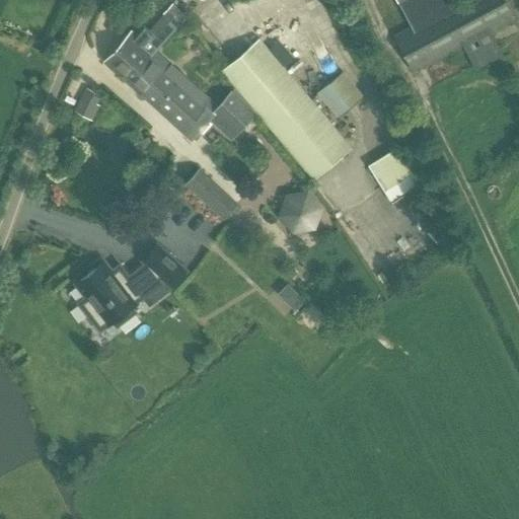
[(503,55),(491,32),(514,19),(503,0),(461,0),(459,2),(457,0),(406,0),(398,4),(411,26),(394,35),(413,73),(462,47),(475,70),(503,55)]
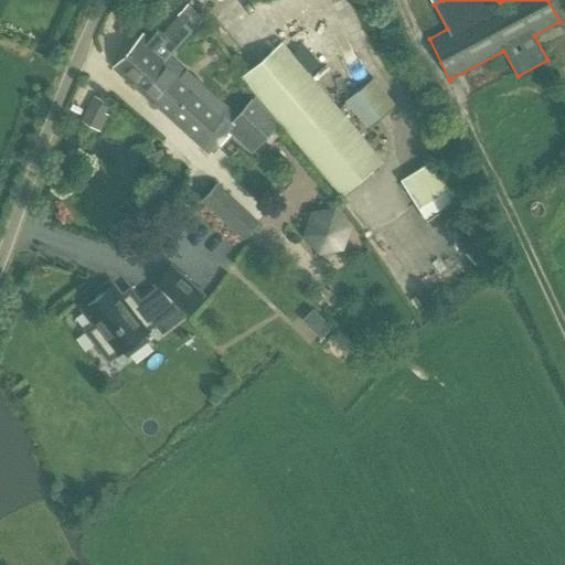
[(168,56),(193,28),(192,27),(201,17),(185,4),(177,14),(185,21),(168,42),(156,32),(149,40),(142,34),(114,67),(139,91),(151,77),(153,74),(168,56)]
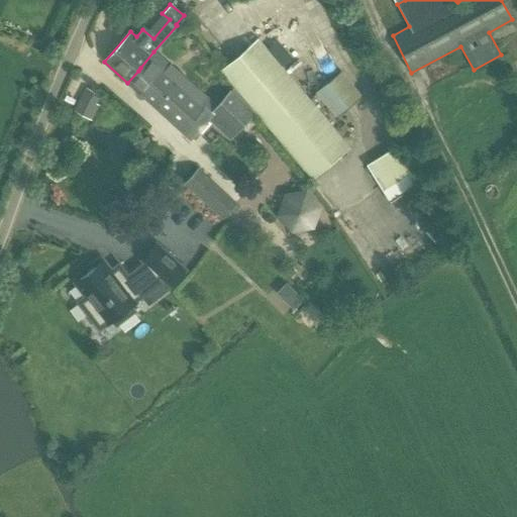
[(311,180),(349,147),(257,38),(220,71),(234,88),(253,113),(311,180)]
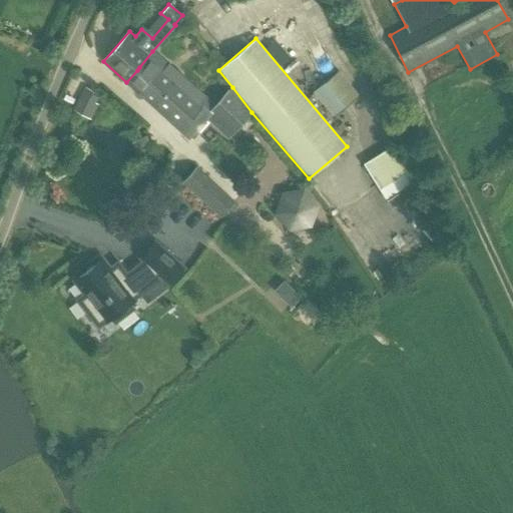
[(215,106),(152,51),(139,67),(137,70),(126,82),(187,136),(204,117),(226,138),(232,132),(251,112),(232,87),(215,106)]
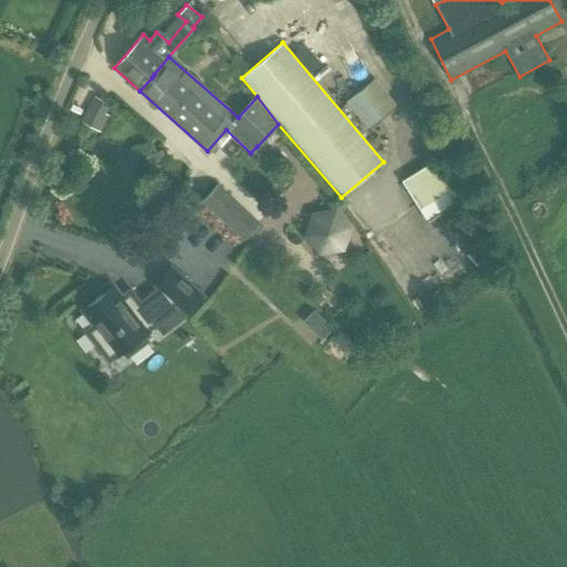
[(369,129),(395,106),(373,79),(346,102),(369,129)]
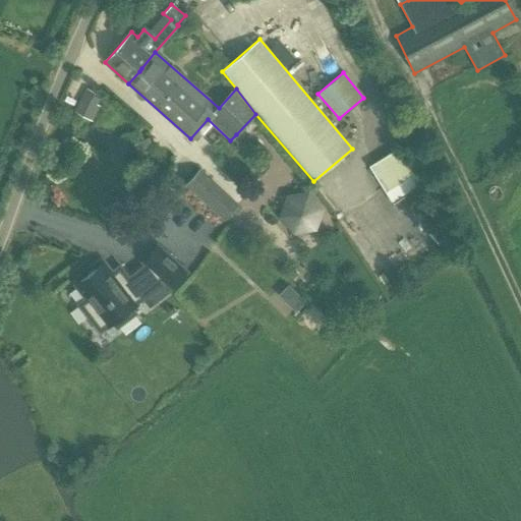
[(77,112),(89,117),(99,96),(89,91),(77,112)]
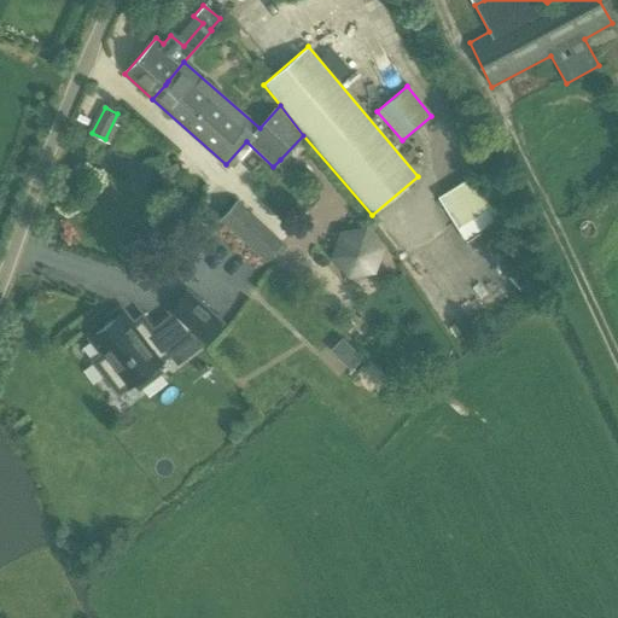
[(456,228),(491,207),(473,176),(438,197),(456,228)]
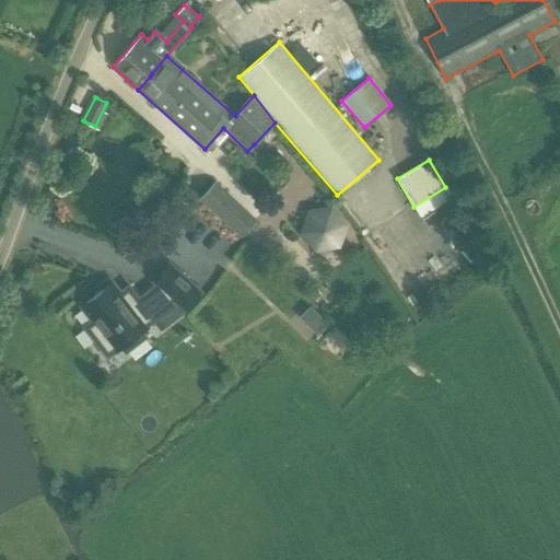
[(255,220),(214,183),(200,199),(241,236),(255,220)]
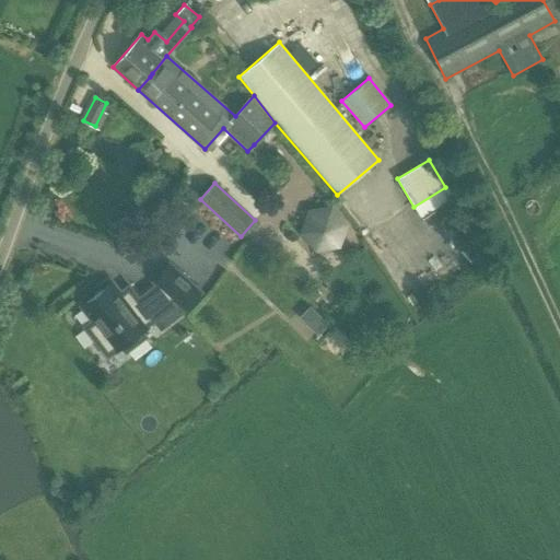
[(154,281),(158,284),(139,299),(132,290),(124,296),(113,282),(82,306),(93,321),(84,327),(95,341),(104,335),(116,350),(121,347),(126,352),(147,337),(142,330),(155,319),(153,316),(174,300),(185,308),(200,292),(170,264),(154,281)]
